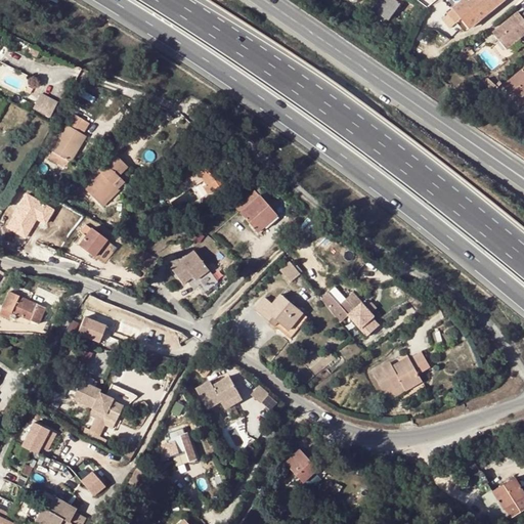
[(379,0),(374,8),(381,13),(389,20),(401,4),(399,2),(399,0),(379,0)]
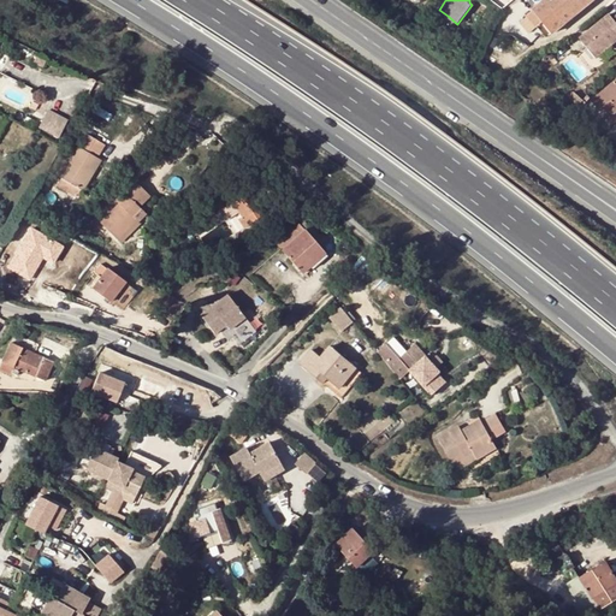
[(545,0),(533,10),(544,22),(552,33),(592,0),(545,0)]
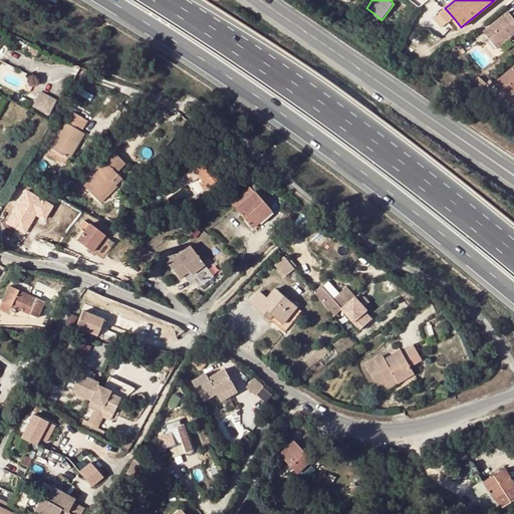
[(454,18),(445,8),(440,12),(449,22),(454,18)]
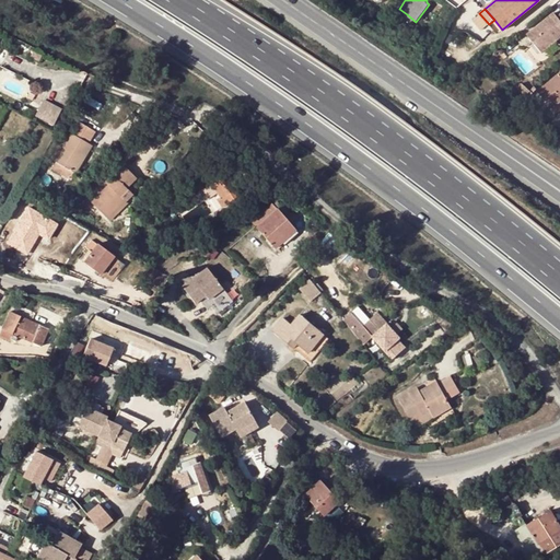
[(555,12),(528,33),(544,51),(559,37),(559,18),(559,19),(555,12)]
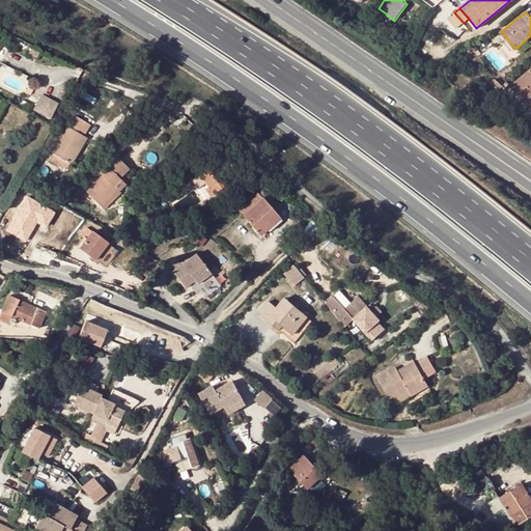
[(370,16),(363,24),(372,30),(379,22),(370,16)]
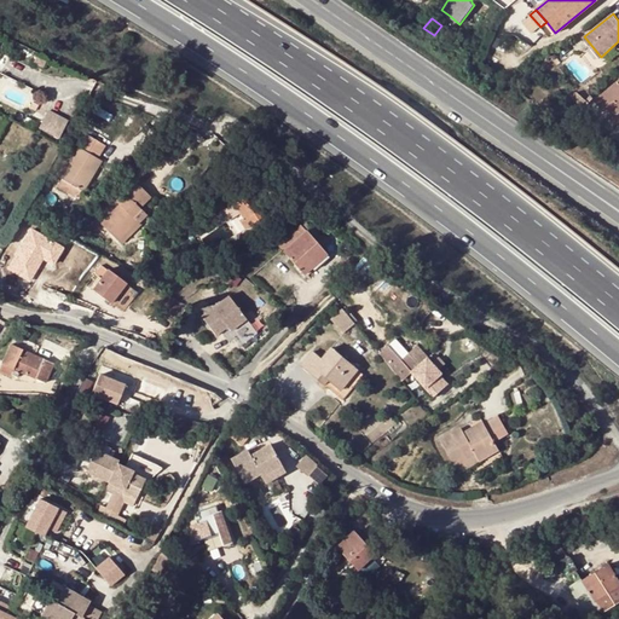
[(570,44),(556,53),(562,61),(574,50),(570,44)]
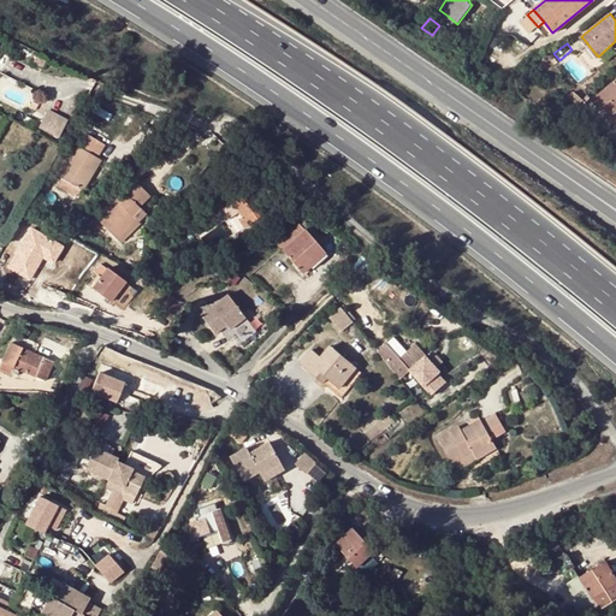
[(48,58),(39,54),(36,60),(45,66),(48,58)]
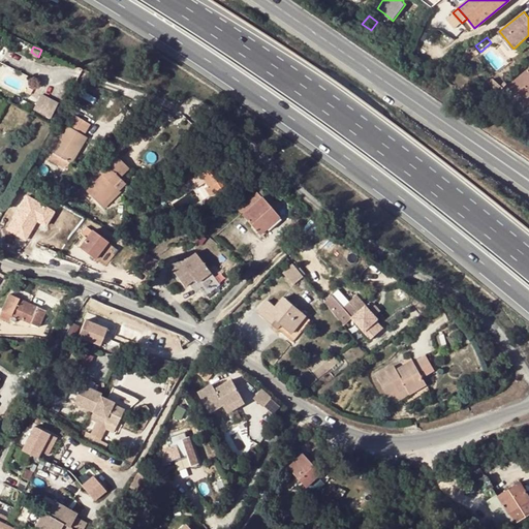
[(528,68),(507,88),(525,109),(528,104),(528,68)]
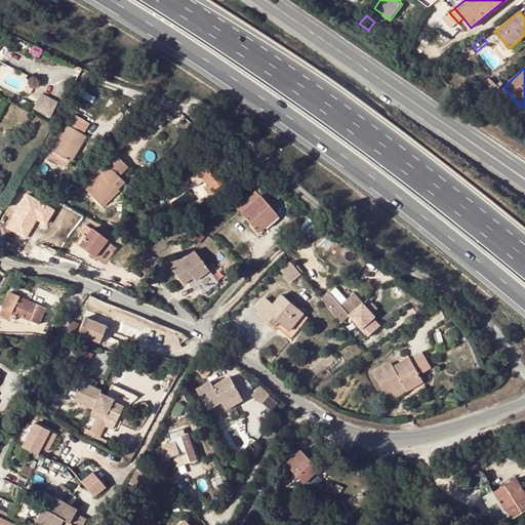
[(56,101),(41,92),(33,107),(48,115),(56,101)]
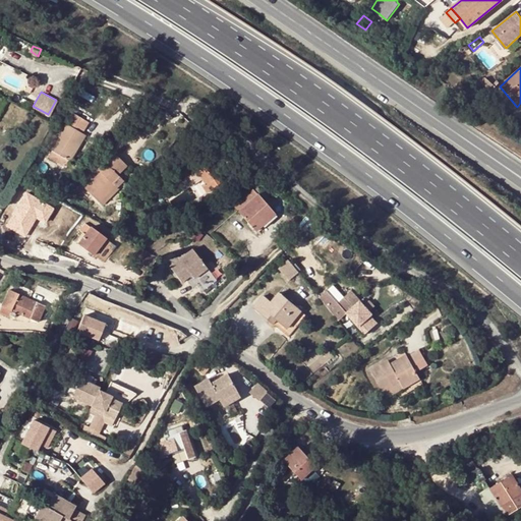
[(66,123),(50,149),(52,151),(69,162),(85,136),(66,123)]
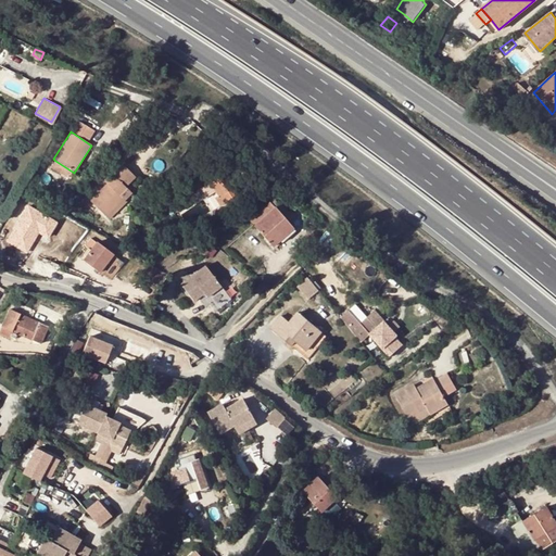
[(74,173),(55,161),(51,167),(70,179),(74,173)]
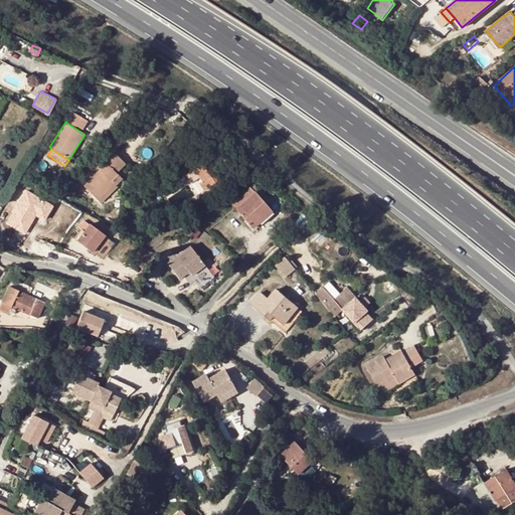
[(100,202),(115,187),(111,183),(117,176),(116,175),(125,165),(111,152),(95,168),(99,172),(83,187),(100,202)]
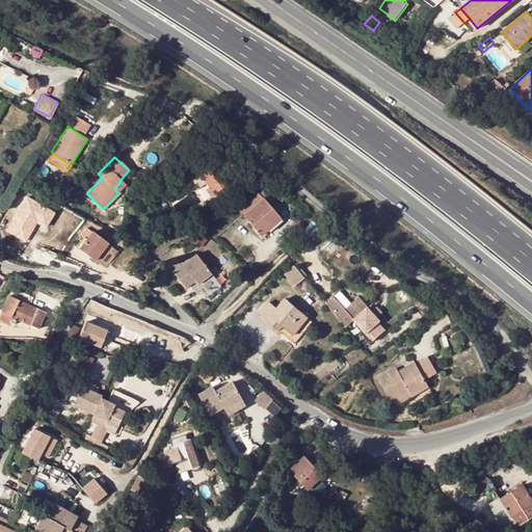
[(216,168),(215,166),(202,175),(209,187),(207,189),(211,196),(228,186),(216,168)]
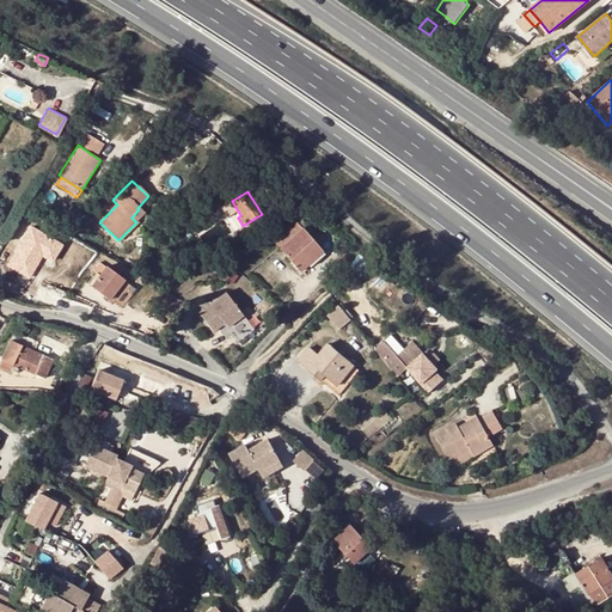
[(144,214),(139,209),(132,218),(136,222),(144,214)]
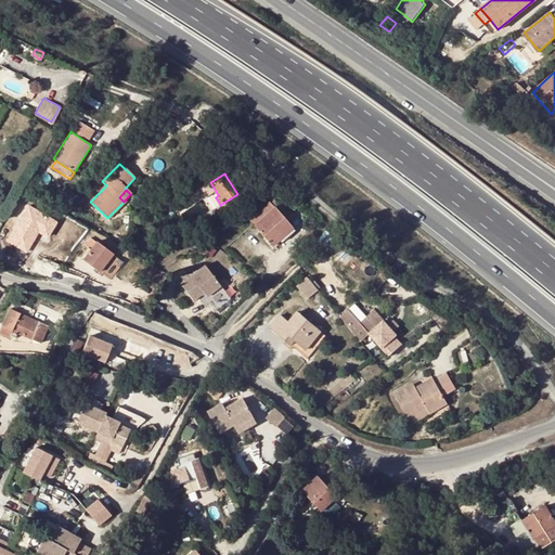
[(279,236),(292,226),(268,197),(249,214),(257,222),(255,224),(274,245),(279,241),(281,239),(279,236)]
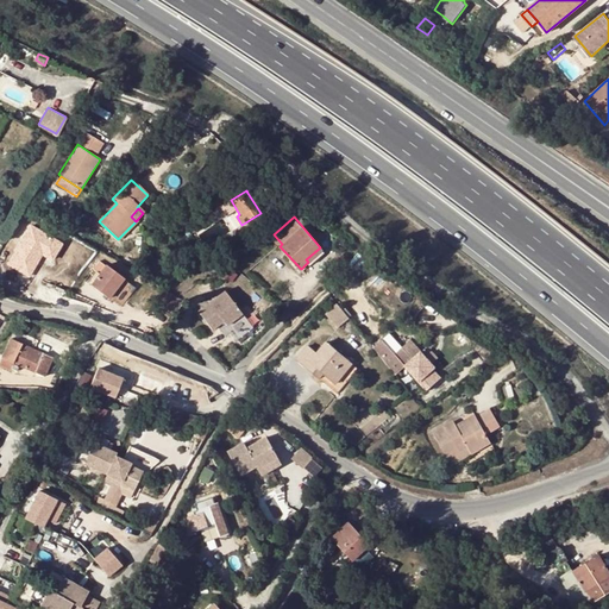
[(306,259),(308,262),(322,250),(320,248),(306,259)]
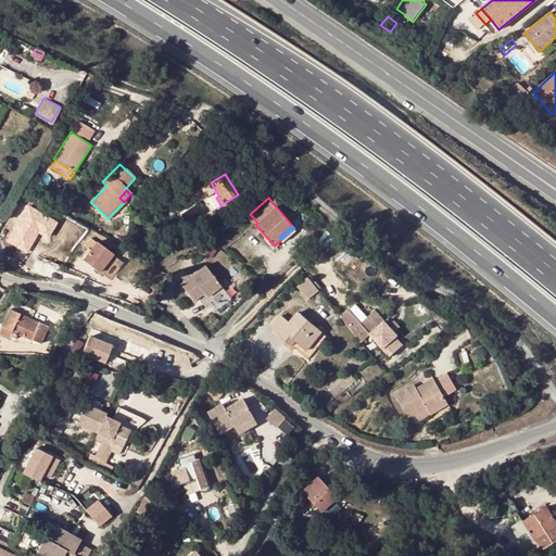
[(98,241),(84,258),(101,273),(114,254),(98,241)]
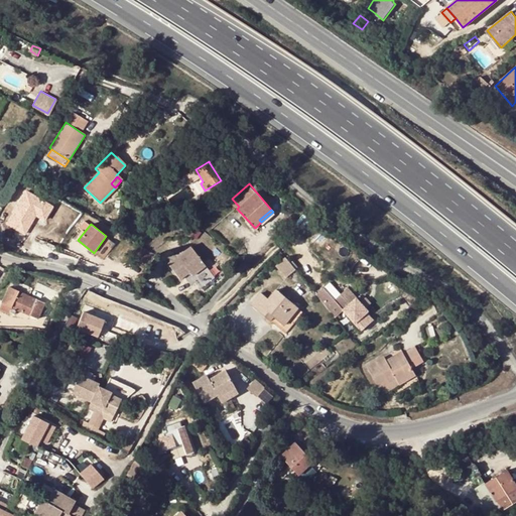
[(206,265),(191,247),(169,264),(180,278),(189,272),(192,275),(206,265)]
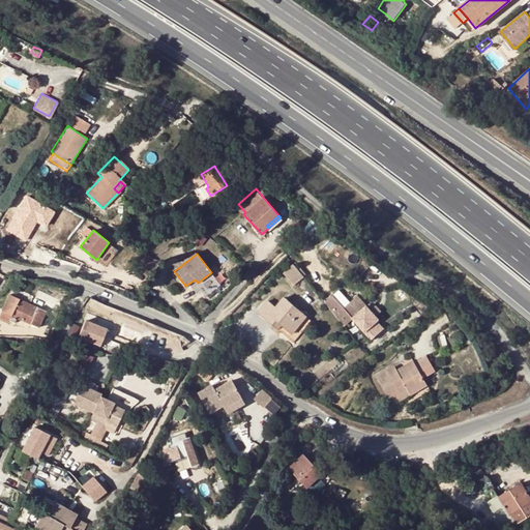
[(303,277),(294,265),(284,273),(294,286),(303,277)]
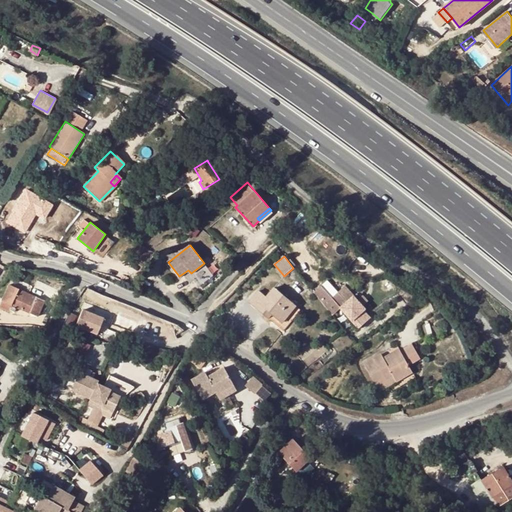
[(204,263),(191,273),(196,279),(209,270),(204,263)]
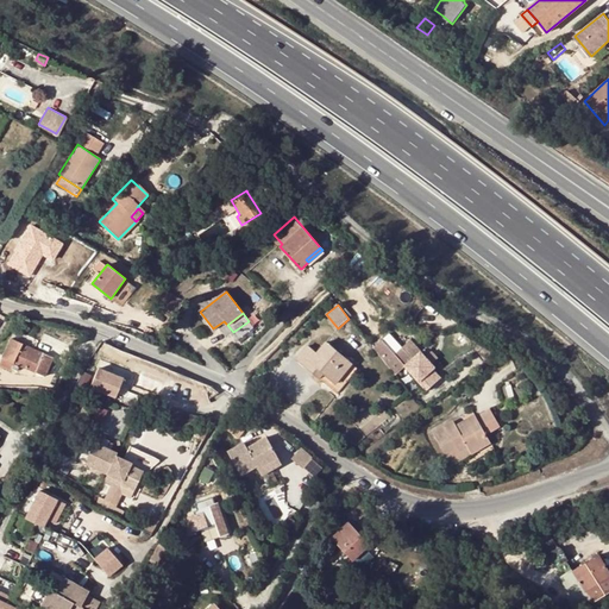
[(23,344),(11,339),(2,357),(14,362),(22,347),(23,344)]
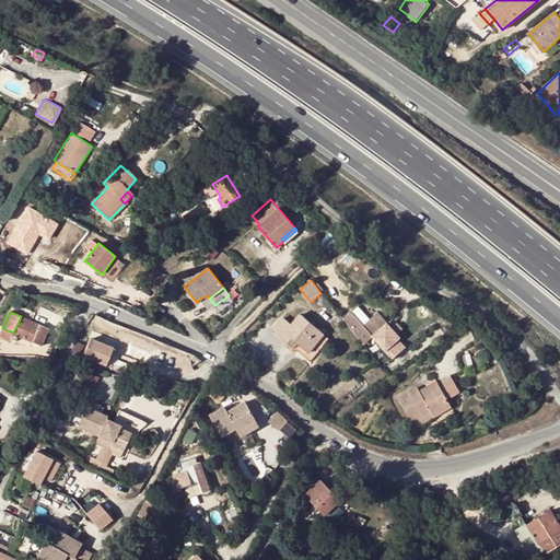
[(353,314),(346,321),(366,346),(373,339),(393,362),(406,352),(399,343),(400,341),(380,315),(365,327),(353,314)]
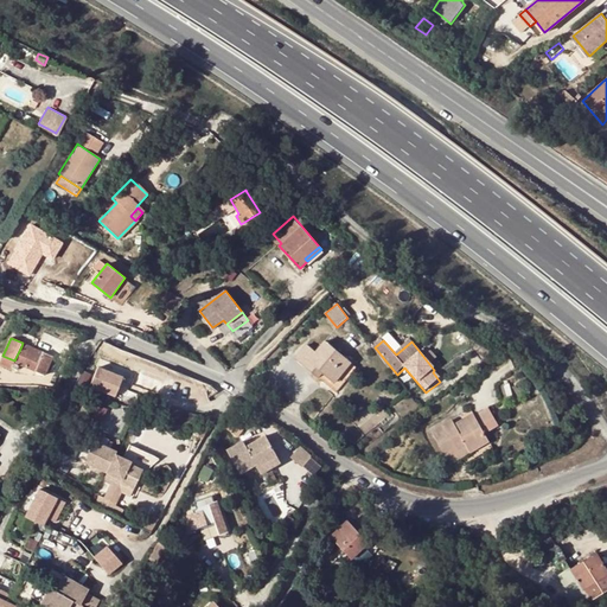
[(334,383),(352,363),(326,342),(317,352),(308,345),(296,359),(317,376),(320,370),(324,374),(334,383)]
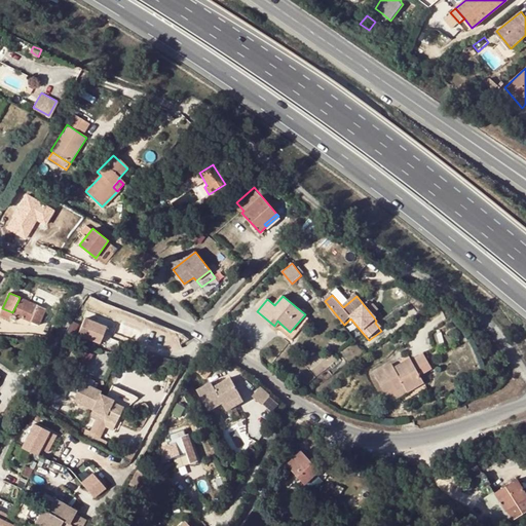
[(20,297),(19,300),(37,308),(39,306),(20,297)]
